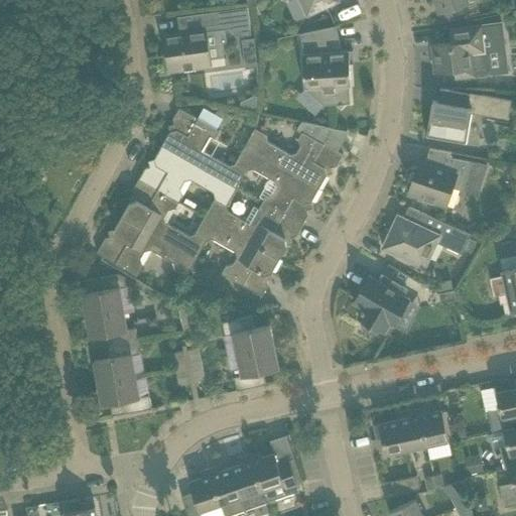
[(299,0),(307,15),(339,1),(338,0),(299,0)]
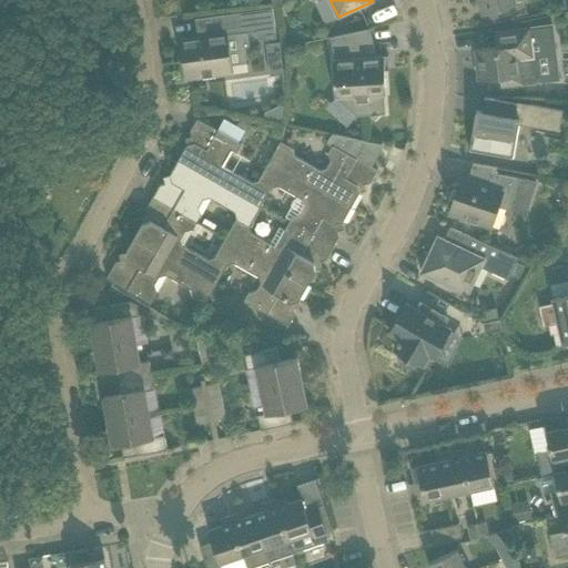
[(477,0),(483,13),(525,0),(477,0)]
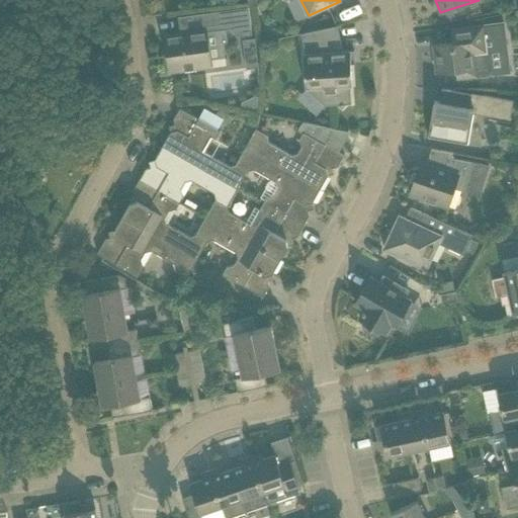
[(210,66),(206,31),(235,28),(235,32),(240,36),(252,34),(248,7),(232,10),(205,13),(185,15),(186,17),(188,16),(190,32),(165,36),(169,71),(185,69),(185,72),(196,71),(196,68),(210,66)]
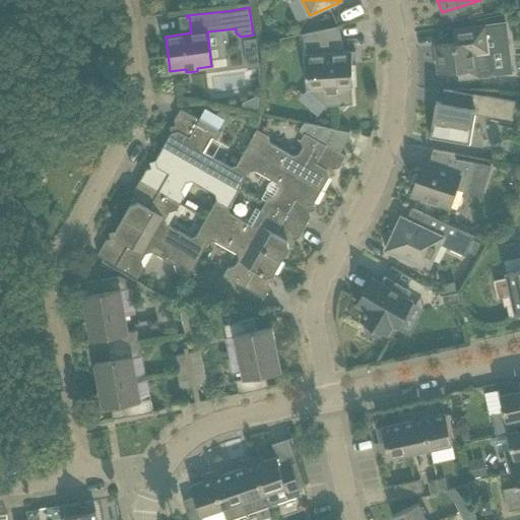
[(488,47),(485,25),(453,29),(454,43),(435,46),(438,74),(457,71),(458,79),(478,77),(478,74),(495,72),(492,47),(488,47)]
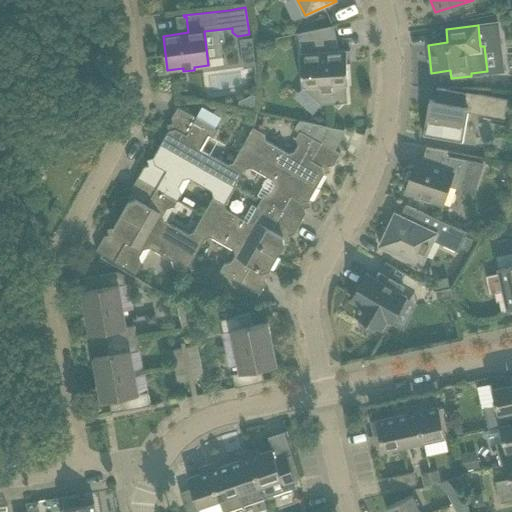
[(348,85),(346,57),(350,57),(350,50),(334,51),(333,45),(337,45),(333,26),(297,34),(301,53),(300,54),(302,88),(321,104),(334,104),(338,107),(342,103),(347,103),(346,85),(348,85)]
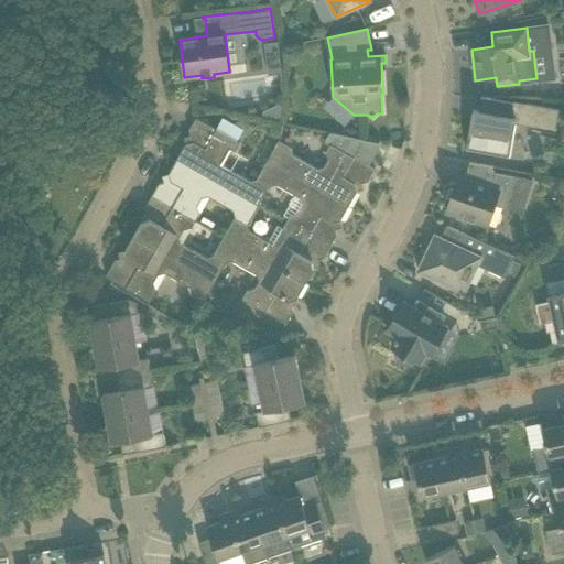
[(278,42),(263,44),(266,56),(279,54),(278,42)]
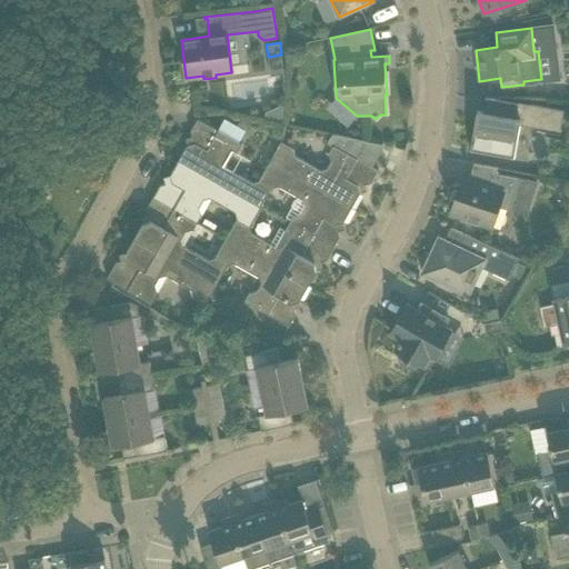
[(515,103),(508,102),(486,98),(483,112),(477,111),(470,150),(513,158),(519,125),(560,131),(563,110),(530,105),(529,109),(517,107),(515,103)]
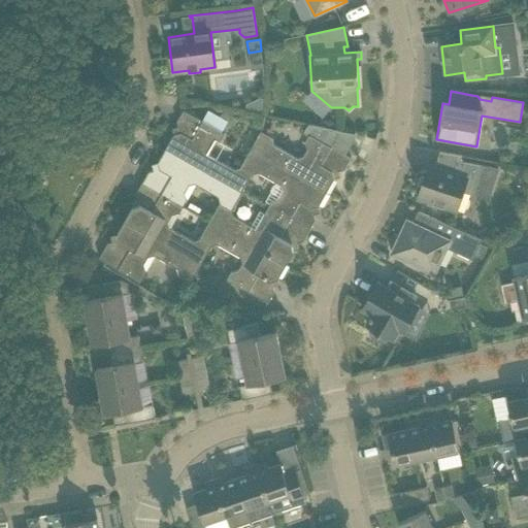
[(245,104),(244,109),(262,113),(263,98),(260,97),(245,104)]
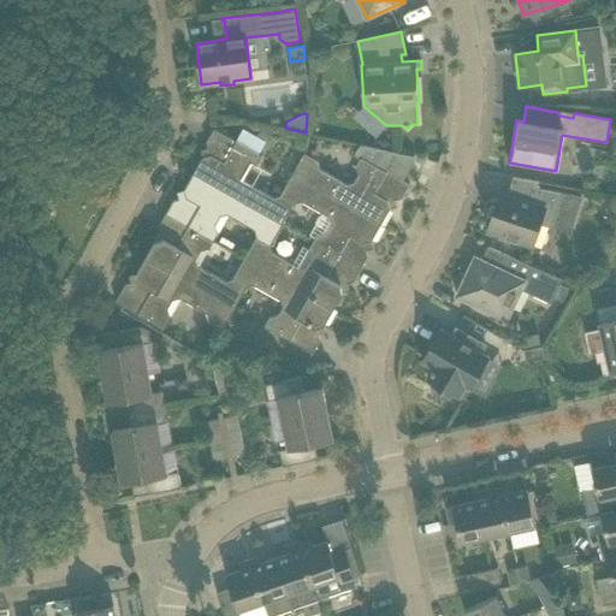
[(256,166),(261,157),(213,129),(206,142),(209,155),(202,158),(193,173),(282,224),(294,202),(280,195),(273,197),(246,183),(244,176),(249,167),(256,166)]
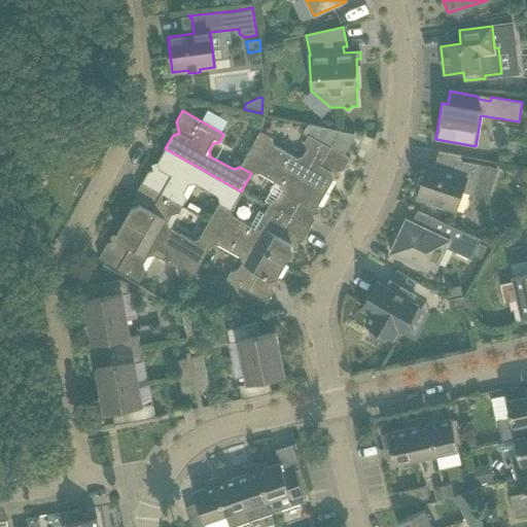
[(355,134),(308,125),(303,133),(308,136),(304,142),(305,143),(307,149),(303,156),(296,157),(274,145),(272,138),(260,131),(250,149),(325,192),(334,179),(331,173),(343,170),(350,159),(344,155),(353,140),(355,134)]
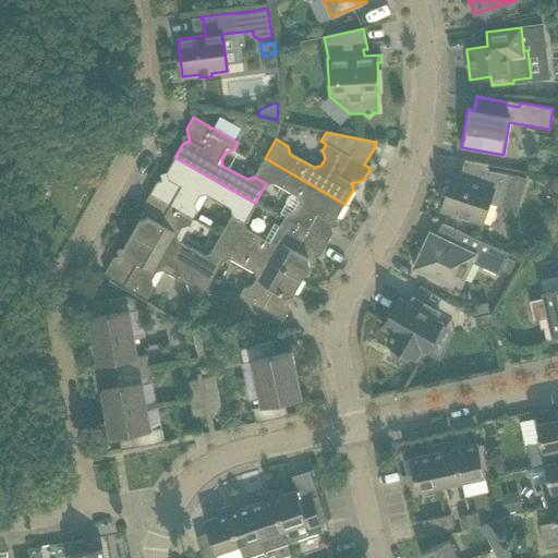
[(255,203),(174,157),(167,172),(168,179),(156,182),(149,193),(194,218),(198,210),(195,204),(199,196),(206,195),(230,208),(232,215),(244,222),(255,203)]
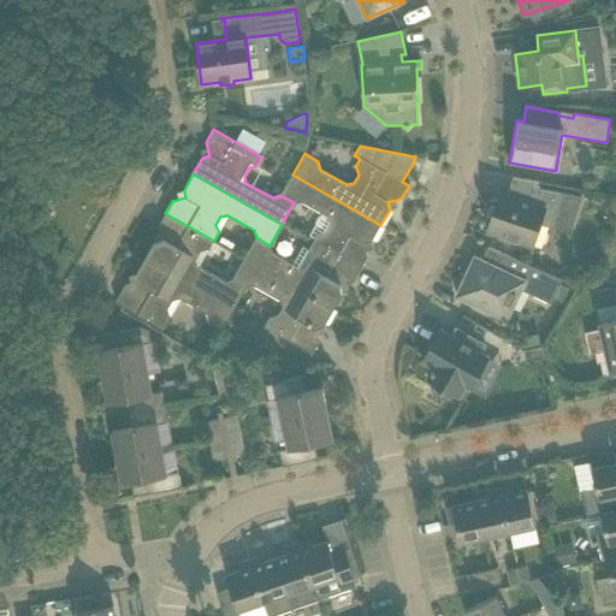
[(380,225),(292,175),(280,195),(294,202),(301,201),(327,215),(330,223),(325,231),(318,234),(317,232),(312,242),(361,270),(368,256),(365,243),(372,242),(380,225)]
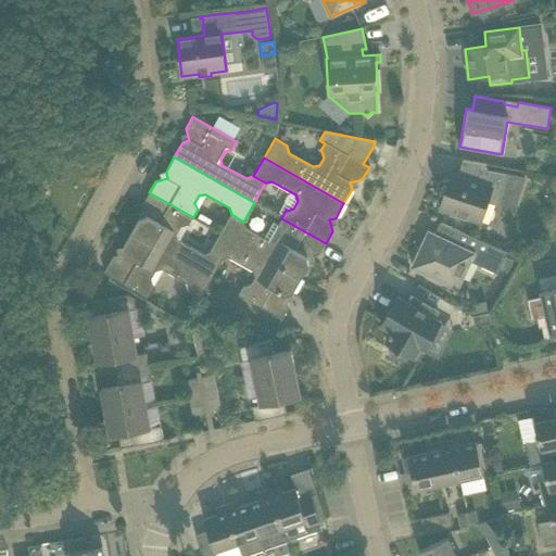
[(526,177),(512,176),(512,175),(485,169),(487,164),(463,160),(455,181),(450,179),(440,207),(455,213),(454,216),(467,220),(468,217),(481,222),(488,202),(515,211),(526,177)]
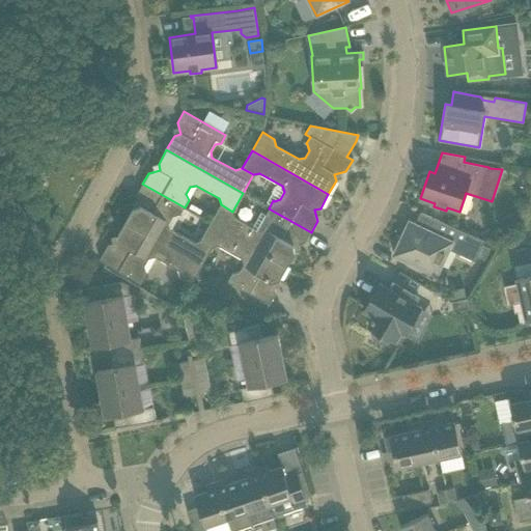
[(180,215),(185,207),(142,184),(136,195),(139,206),(134,207),(126,222),(201,266),(212,248),(200,241),(194,243),(171,229),(169,224),(173,217),(180,215)]
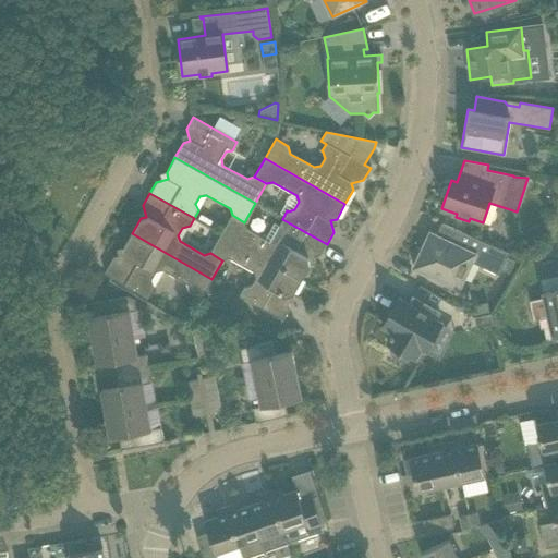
[(327,244),(282,219),(279,226),(274,222),(264,239),(246,229),(244,222),(232,215),(221,234),(302,280),(310,265),(308,258),(320,255),(327,244)]
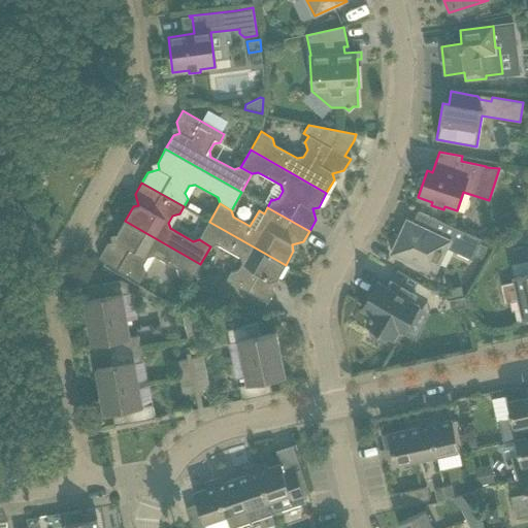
[(482,240),(436,220),(418,211),(413,223),(407,220),(391,254),(434,273),(439,262),(433,260),(440,245),(471,260),(482,240)]
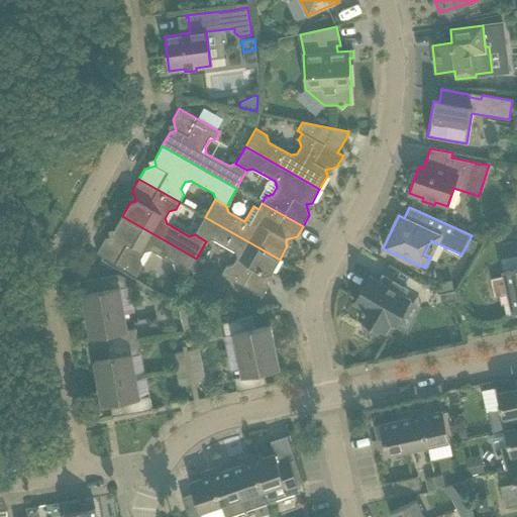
[(196,259),(122,216),(114,229),(116,235),(105,238),(96,253),(137,276),(143,265),(141,259),(145,251),(151,250),(174,264),(175,269),(175,270),(186,277),(196,259)]
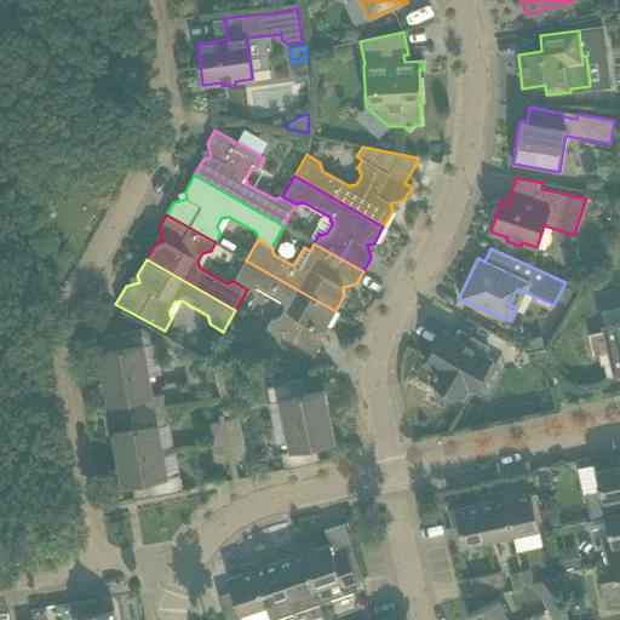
[(336,311),(246,260),(234,281),(247,290),(254,287),(282,302),(283,309),(279,317),(273,320),(271,319),(267,328),(315,356),(322,343),(319,329),(326,327),(336,311)]
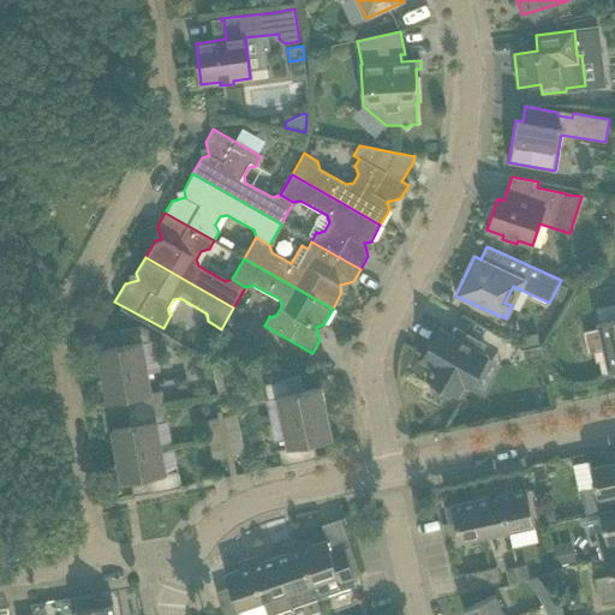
[(559,284),(553,297),(562,300),(568,287),(559,284)]
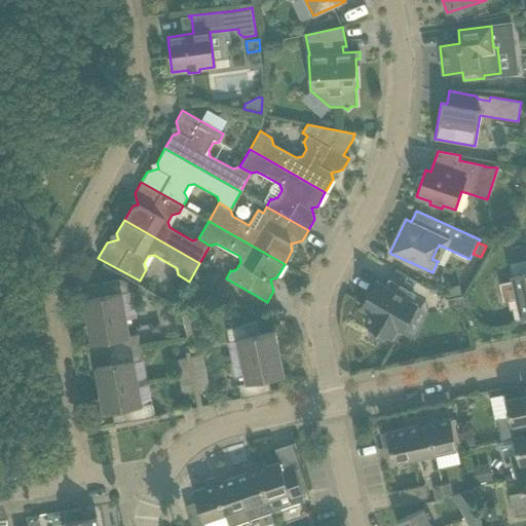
[(517,298),(508,300),(510,310),(513,309),(515,321),(525,317),(525,258),(509,262),(512,275),(513,282),(517,298)]
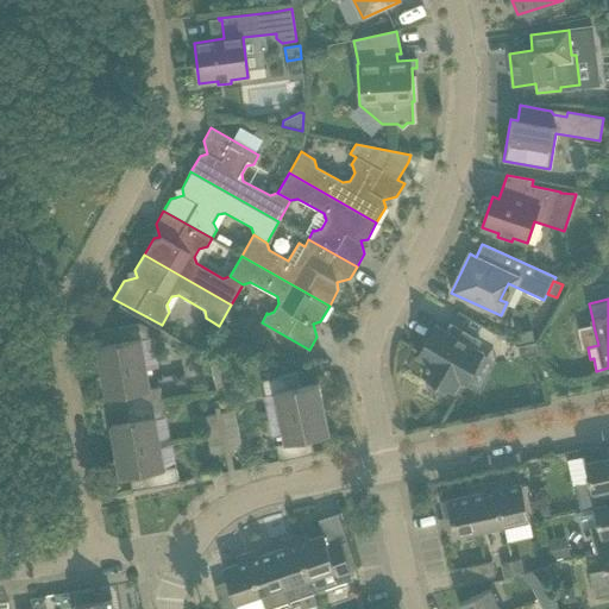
[(146,327),(139,324),(99,331),(101,345),(96,346),(101,372),(146,364),(142,339),(149,338),(146,327)]
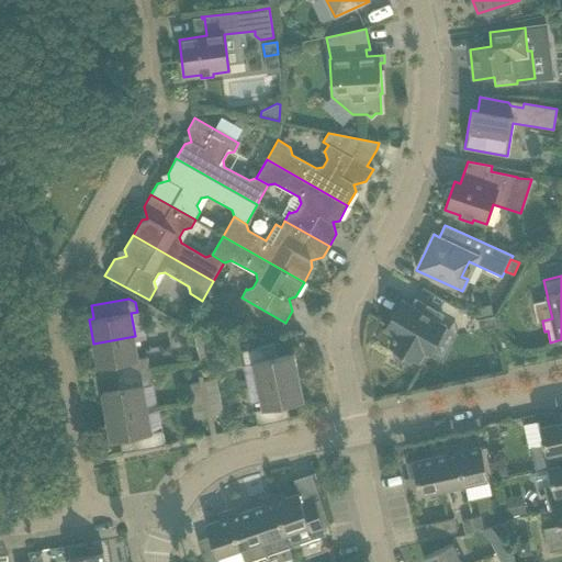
[(412,306),(402,301),(385,329),(395,335),(390,346),(395,348),(393,351),(394,355),(395,357),(396,360),(400,361),(402,363),(405,363),(408,362),(411,361),(413,359),(418,361),(424,351),(428,355),(445,326),(439,322),(442,315),(416,300),(412,306)]
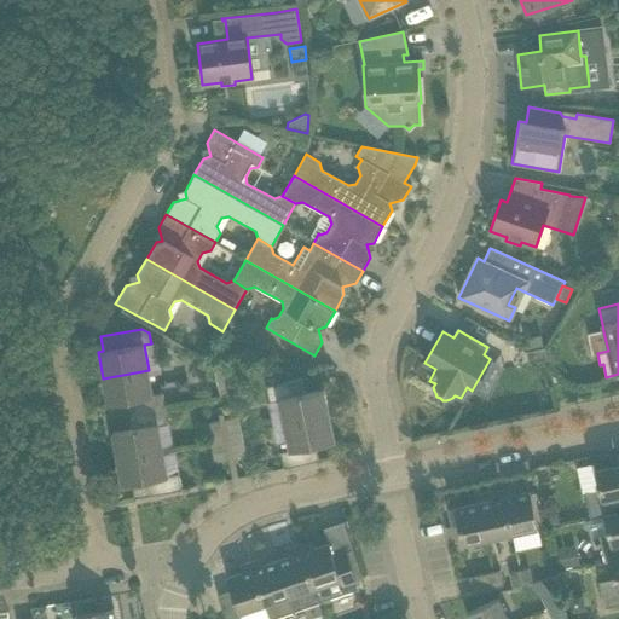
[(528,364),(548,359),(545,347),(526,352),(528,364)]
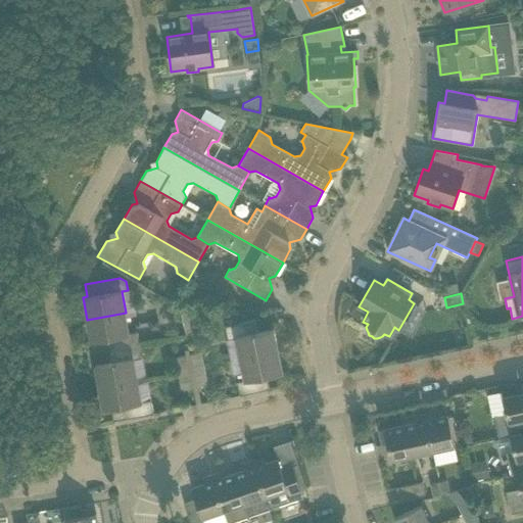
[(188,341),(197,339),(190,306),(181,308),(188,341)]
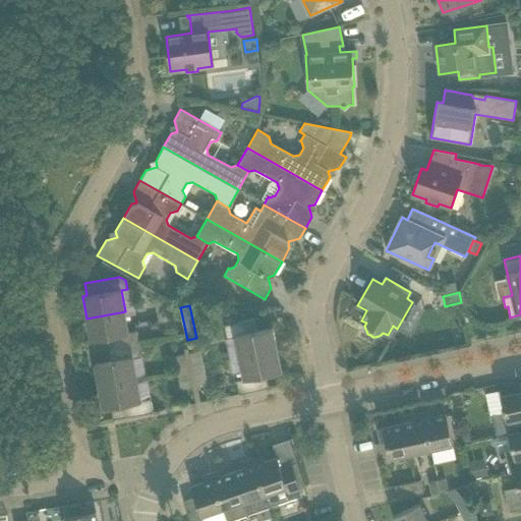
[(128,333),(125,311),(87,319),(91,341),(107,338),(109,349),(138,344),(136,331),(128,333)]
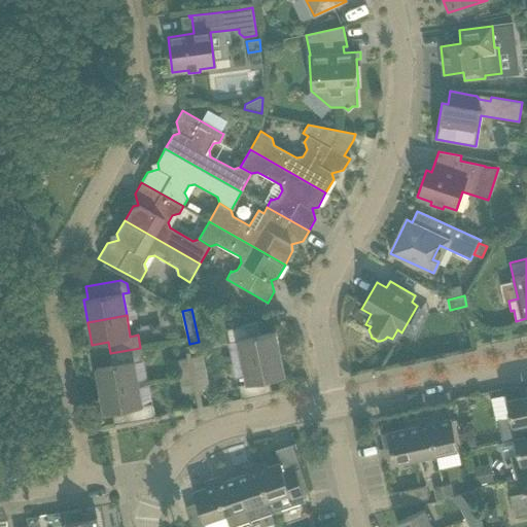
[(259,335),(256,322),(226,328),(230,343),(237,341),(242,362),(280,354),(275,331),(259,335)]
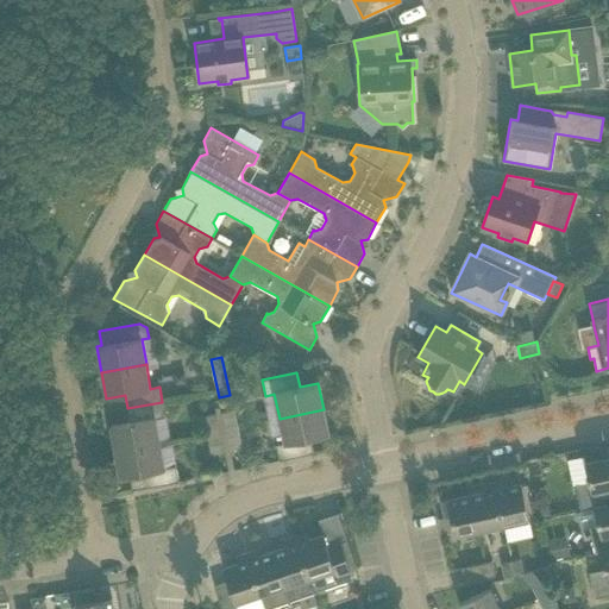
[(165,418),(162,402),(127,408),(130,422),(111,426),(115,452),(159,444),(156,419),(165,418)]
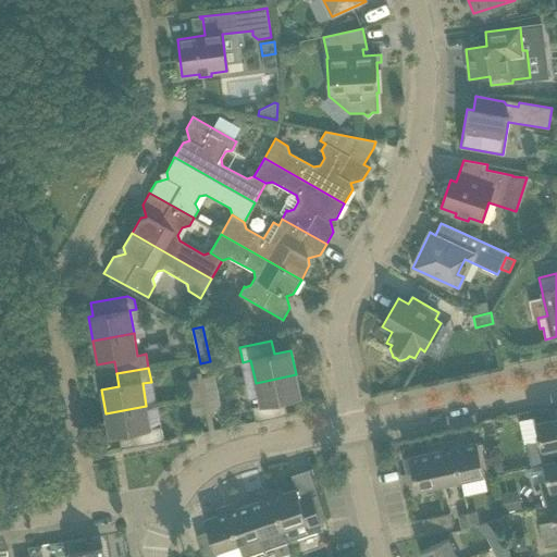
[(301,397),(296,374),(256,383),(260,405),(251,406),(255,421),(287,415),(284,401),(301,397)]
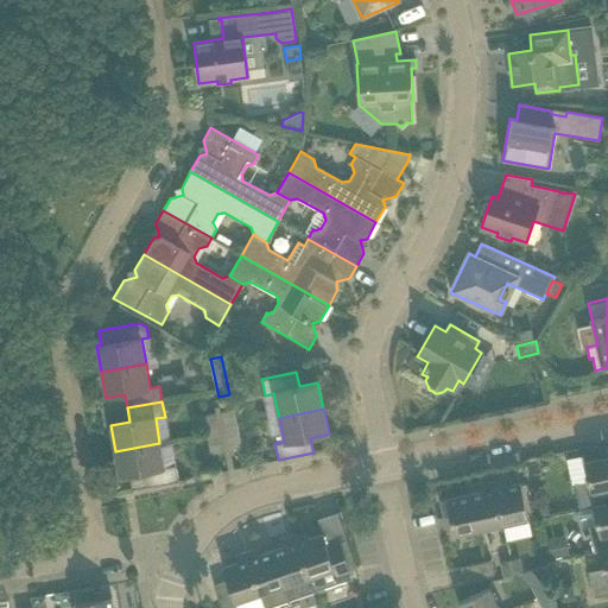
[(221,412),(226,431),(236,429),(233,410),(221,412)]
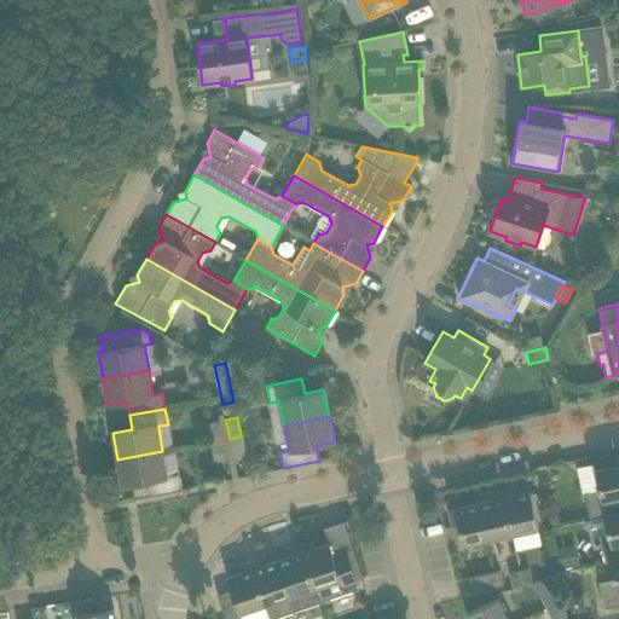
[(207,423),(212,443),(223,440),(219,421),(207,423)]
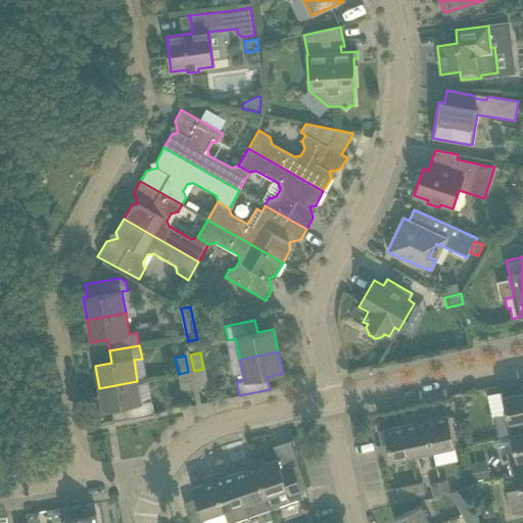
[(207,385),(203,369),(194,371),(197,387),(207,385)]
